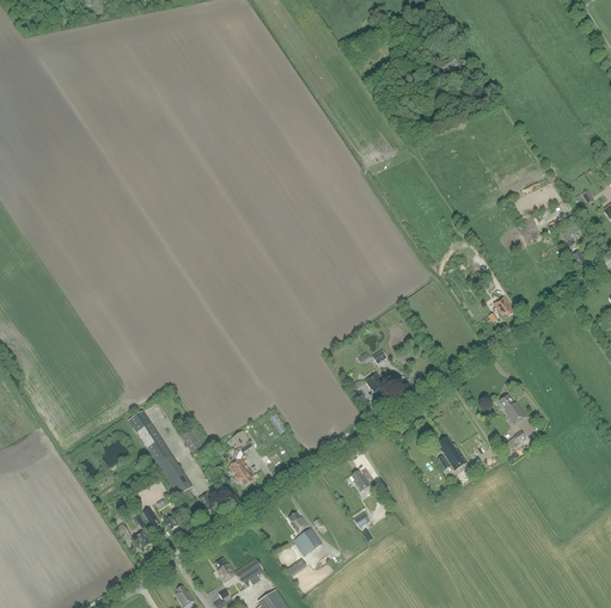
[(450,66),(457,62),(452,54),(445,59),(444,56),(437,61),(444,73),(451,68),(450,66)]
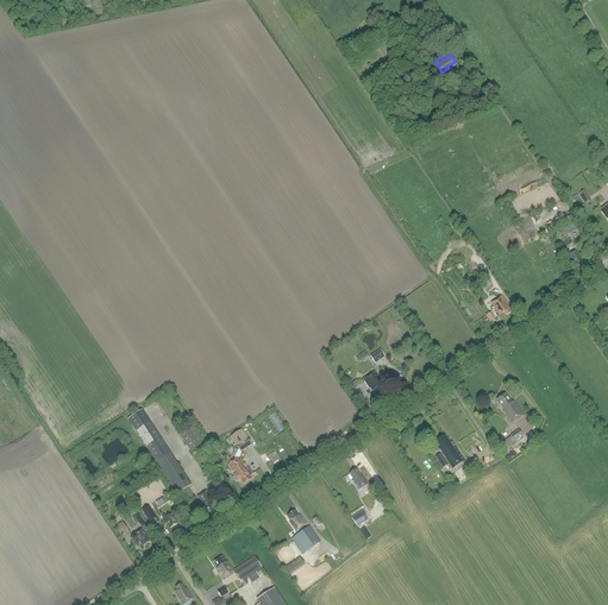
[(427,58),(418,64),(424,73),(428,70),(426,65),(430,63),(427,58)]
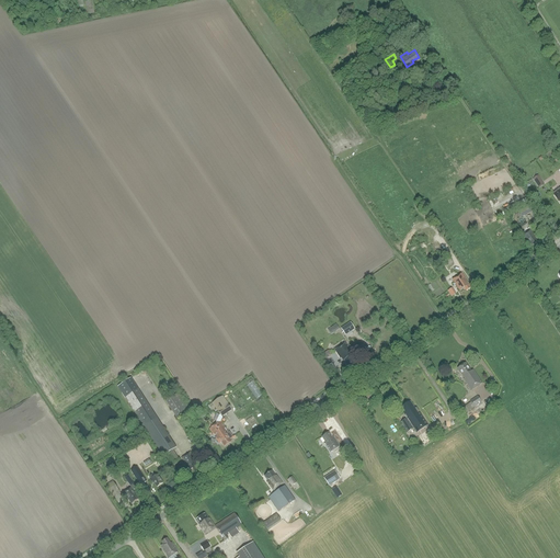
[(396,76),(404,69),(401,64),(391,69),(396,76)]
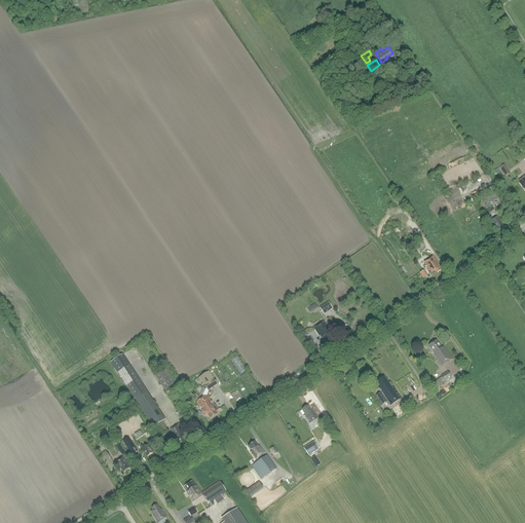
[(503,162),(499,164),(504,174),(509,171),(503,162)]
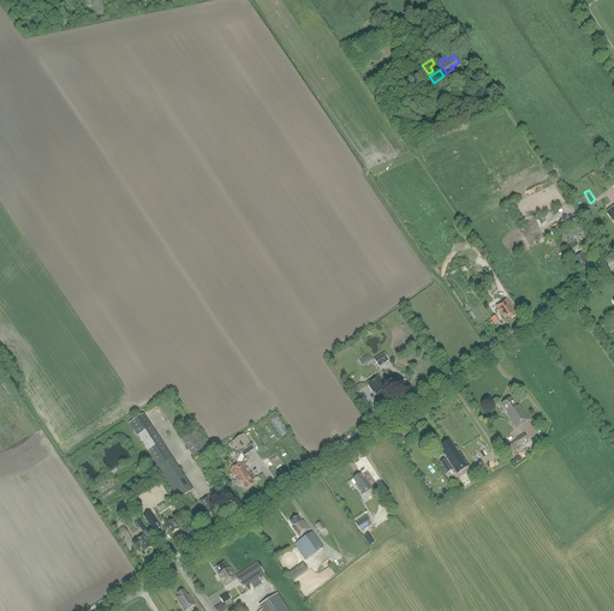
[(578,220),(576,214),(560,222),(562,228),(578,220)]
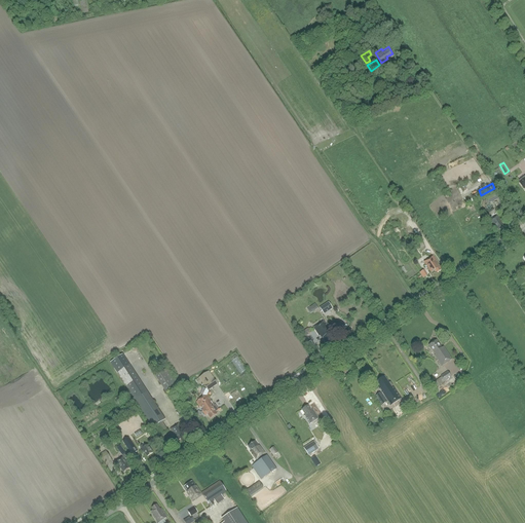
[(498,195),(496,191),(486,195),(489,200),(498,195)]
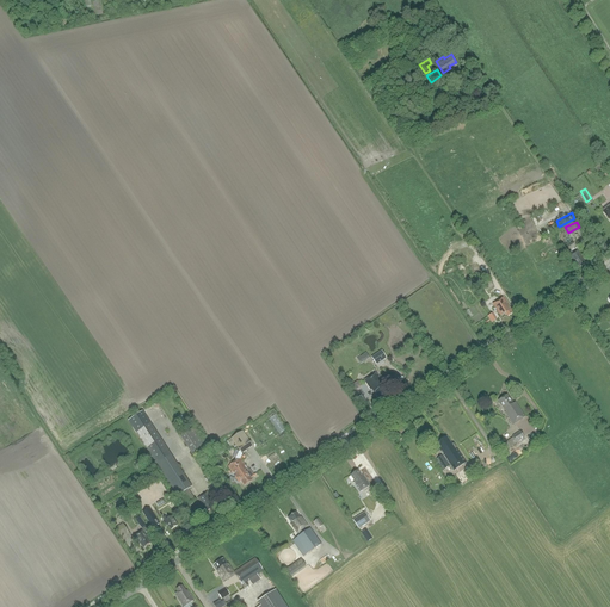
[(583,261),(584,260),(581,256),(581,255),(579,253),(580,252),(577,247),(570,252),(575,260),(578,264),(579,262),(580,264),(580,262),(581,262),(583,262),(583,261)]
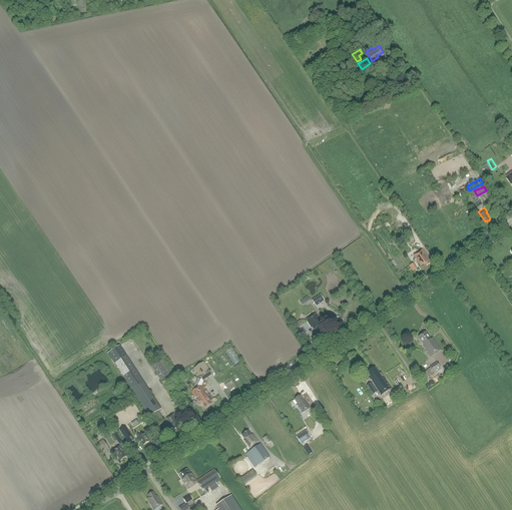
[(398,228),(403,225),(398,212),(392,214),(398,228)]
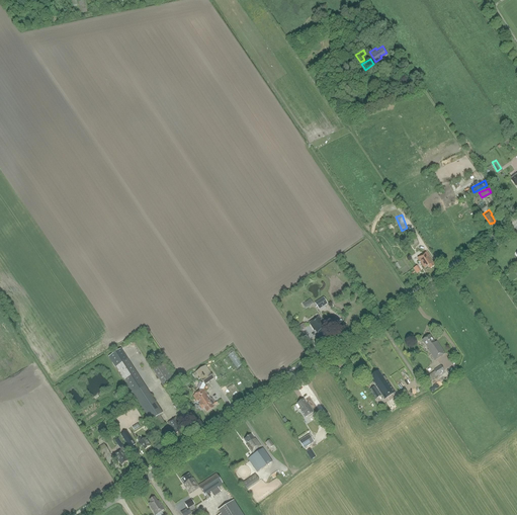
[(410,227),(401,233),(405,239),(408,237),(412,243),(418,239),(410,227)]
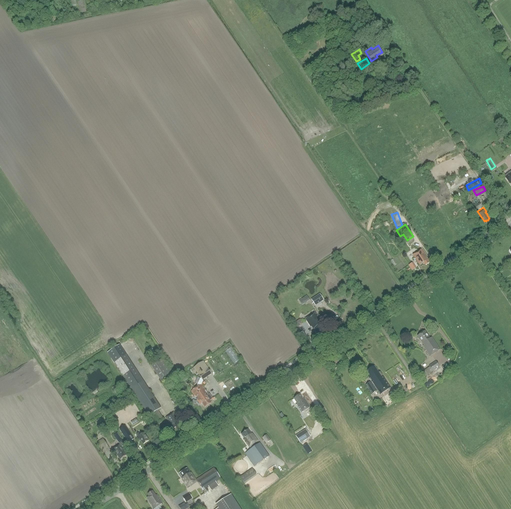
[(421,246),(412,252),(419,263),(422,261),(422,262),(423,261),(425,263),(429,261),(428,260),(427,258),(428,258),(421,246)]
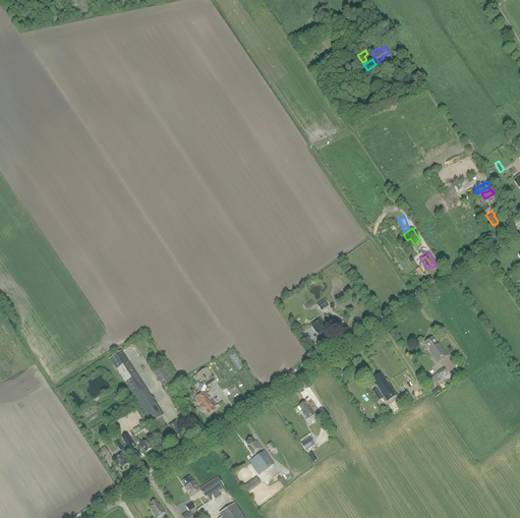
[(321,308),(329,302),(325,296),(316,302),(321,308)]
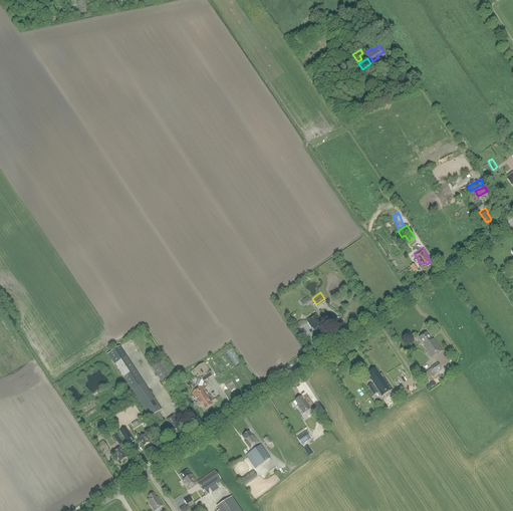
[(303,302),(311,297),(309,293),(301,298),(303,302)]
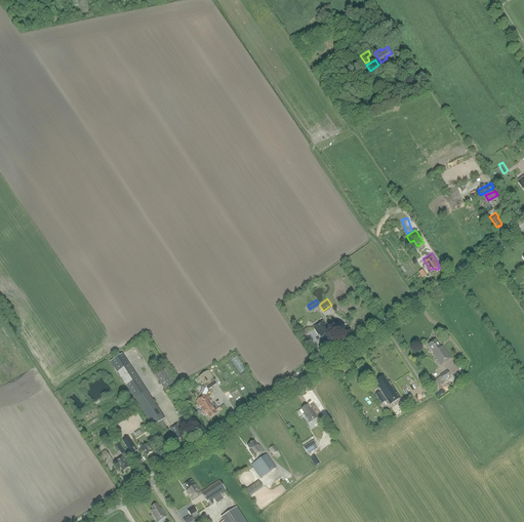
[(331,333),(328,329),(329,328),(327,326),(328,325),(322,318),(312,325),(318,332),(319,332),(319,333),(320,333),(324,338),(328,335),(329,336),(330,335),(331,334),(331,333)]
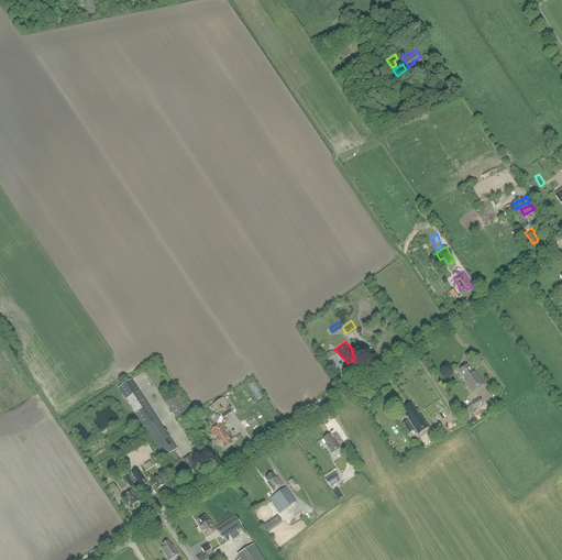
[(328,349),(320,353),(323,359),(331,353),(328,349)]
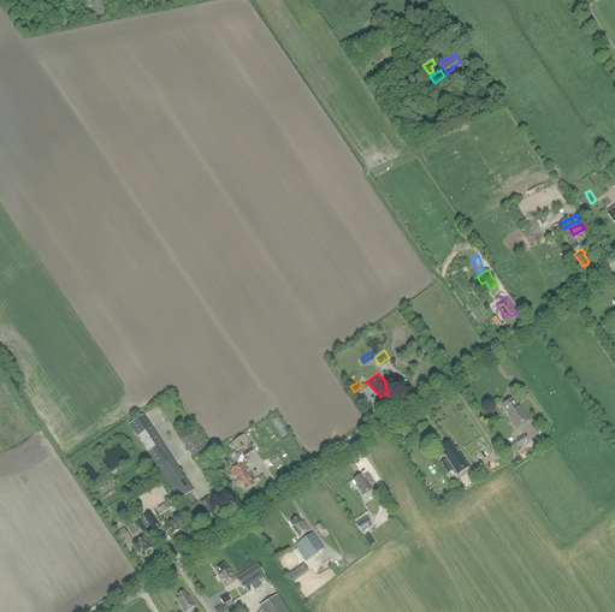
[(516,426),(528,417),(519,403),(516,404),(510,396),(502,402),(508,410),(509,413),(508,413),(516,426)]
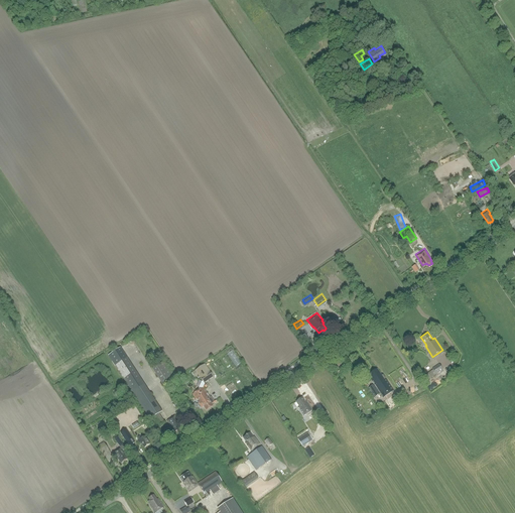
[(161,408),(119,345),(107,353),(155,425),(163,420),(158,411),(161,408)]
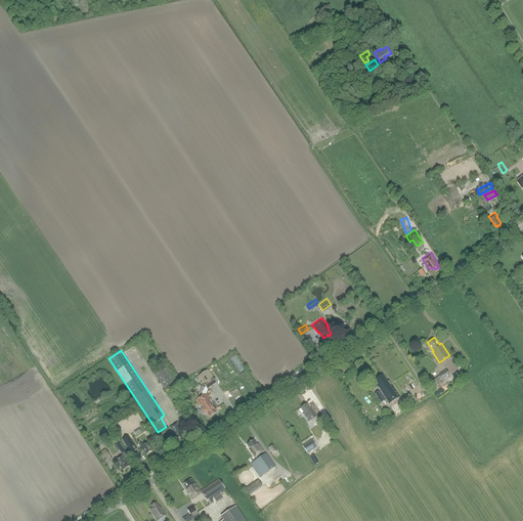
[(154,372),(165,389),(177,381),(166,363),(154,372)]
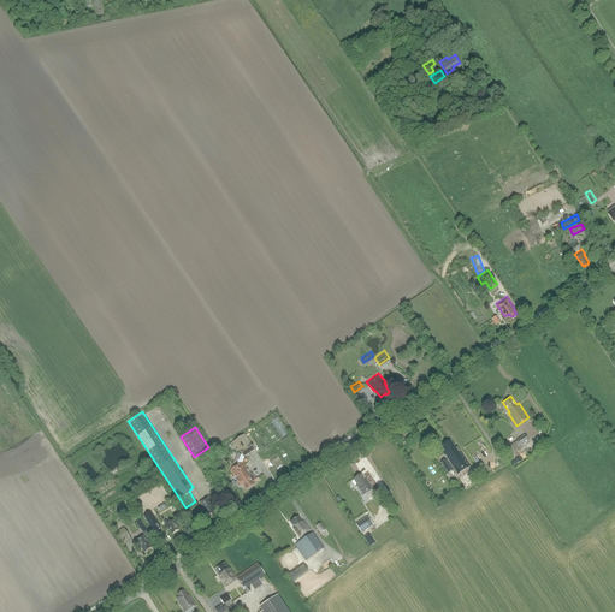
[(238,435),(247,449),(253,446),(243,432),(238,435)]
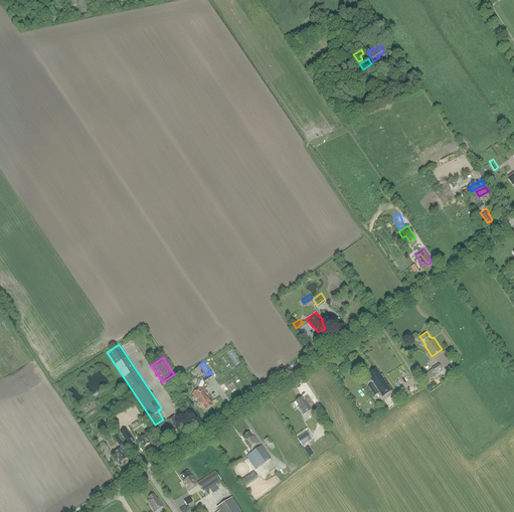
[(441,366),(438,361),(431,365),(432,366),(423,371),(426,376),(441,366)]
